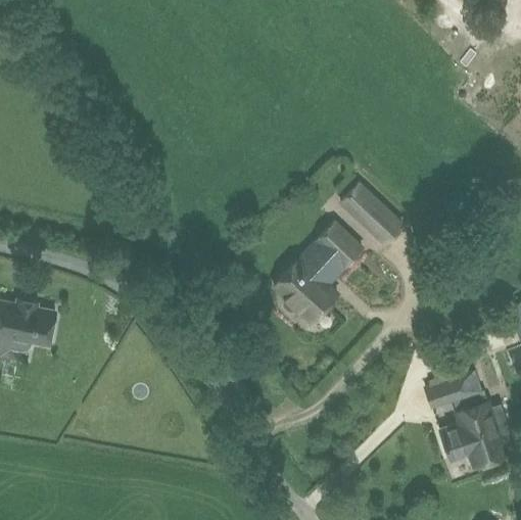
[(343,202),(388,244),(406,227),(361,184),(343,202)]
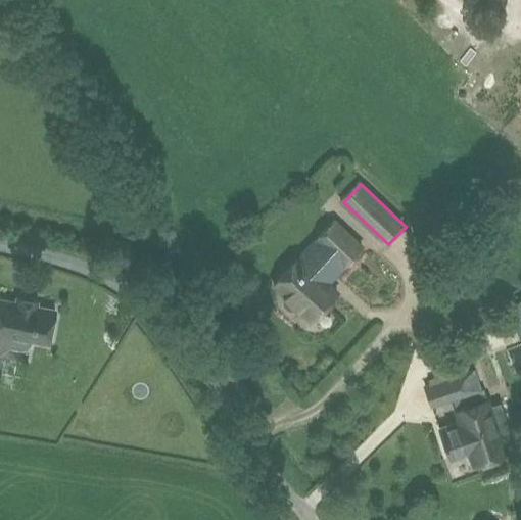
[(301,260),(276,286),(288,297),(285,300),(285,308),(291,313),(298,313),(301,310),(315,322),(340,295),(327,283),(333,277),(334,279),(346,267),(347,268),(365,249),(336,223),(319,241),(324,245),(306,264),(301,260)]
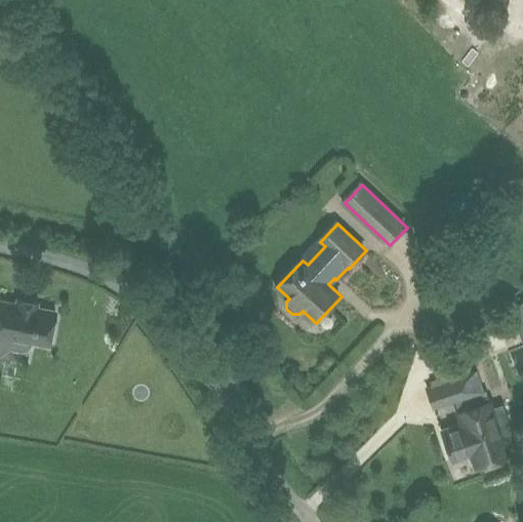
[(0,349),(22,354),(31,348),(31,345),(50,348),(56,313),(38,310),(39,305),(18,302),(17,306),(0,302),(0,349)]
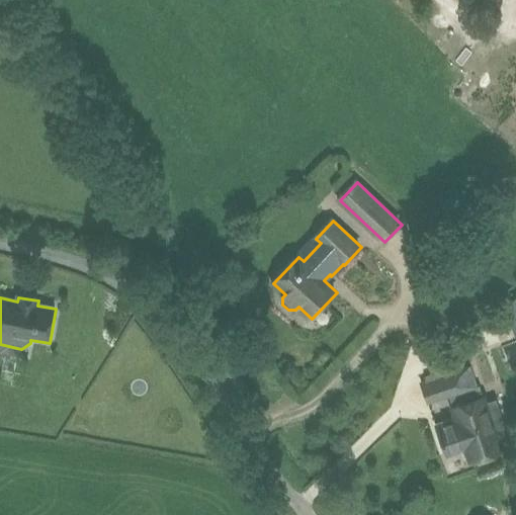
[(515,298),(503,304),(515,338),(515,298)]
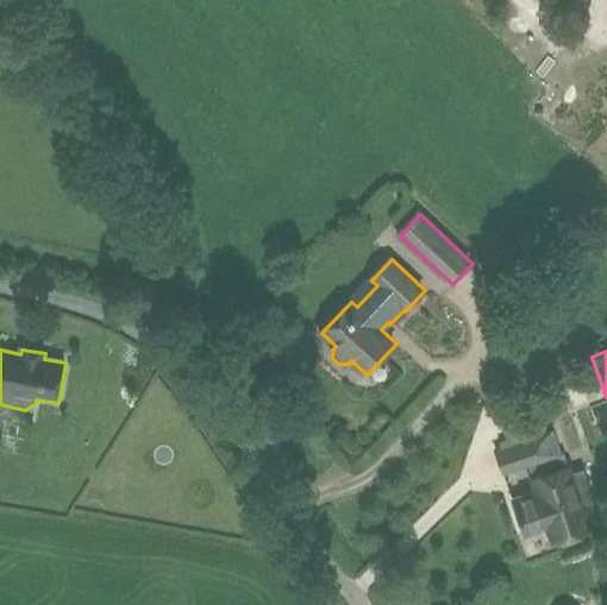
[(537,439),(496,453),(505,476),(529,467),(538,495),(514,503),(526,537),(550,529),(556,543),(592,530),(587,517),(598,512),(586,477),(573,480),(564,455),(545,461),(537,439)]
